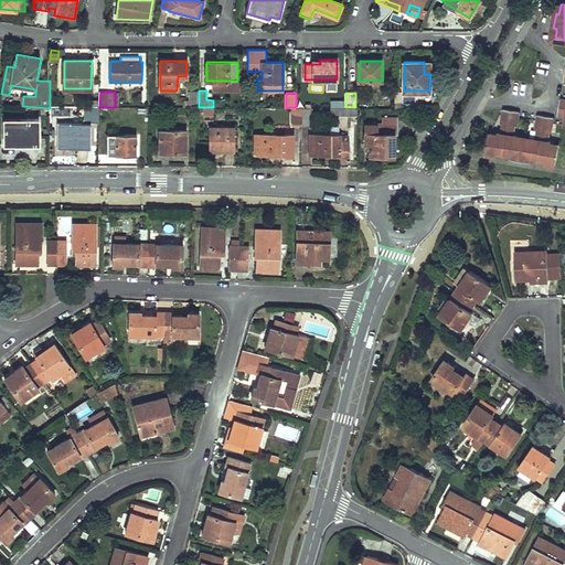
[(312,107),(302,107),(302,125),(312,126),(312,107)]
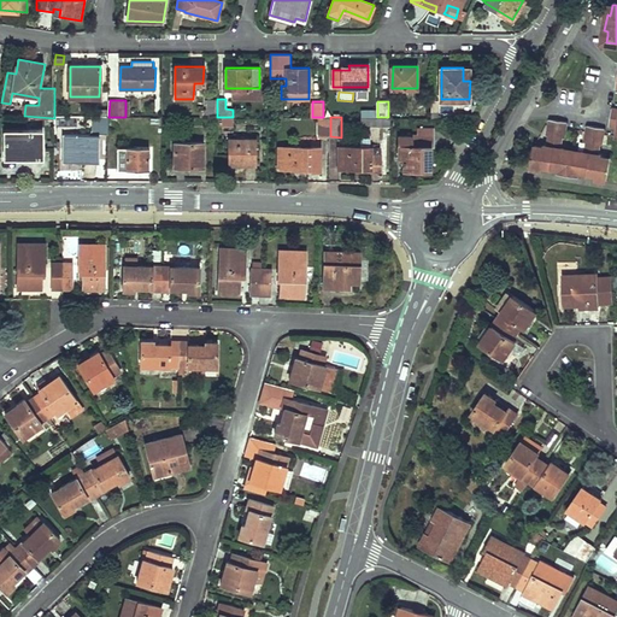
[(605,125),(588,123),(586,139),(588,140),(593,140),(598,141),(603,142),(605,125)]
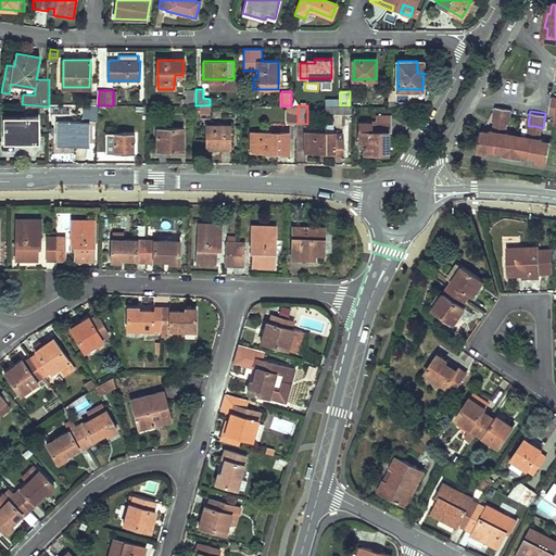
[(392,123),(392,114),(375,114),(375,122),(359,122),(359,140),(364,141),(364,152),(388,153),(388,131),(392,131),(392,123)]
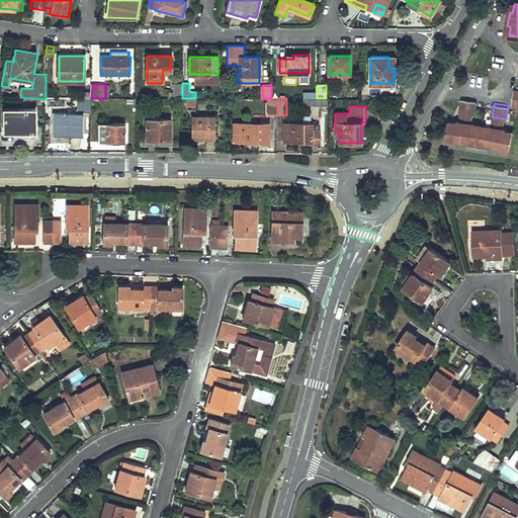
[(35,109),(4,110),(5,133),(35,132),(35,109)]
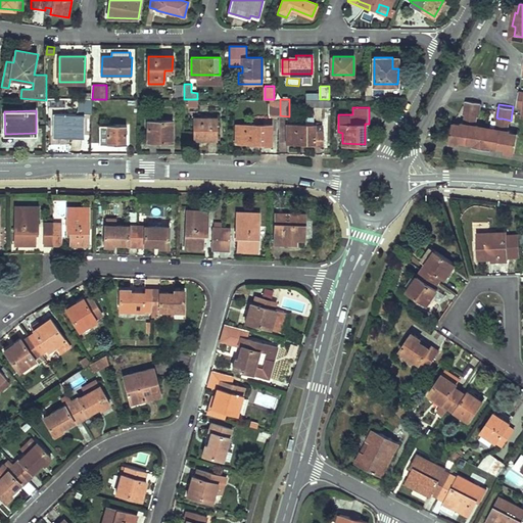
[(83,114),(54,113),(54,134),(69,135),(69,130),(82,130),(83,114)]
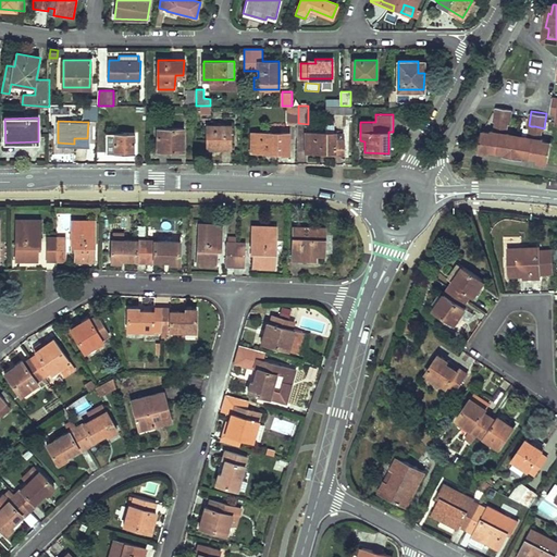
[(325,132),(306,132),(306,151),(325,151),(325,152),(344,152),(344,133),(334,133),(334,124),(325,124),(325,132)]
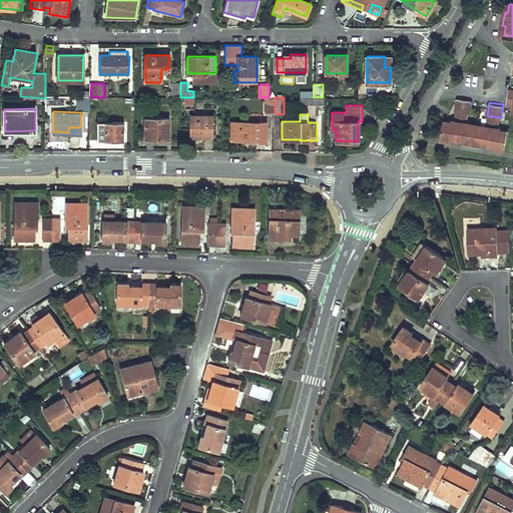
[(213,115),(190,115),(190,136),(213,136),(213,115)]
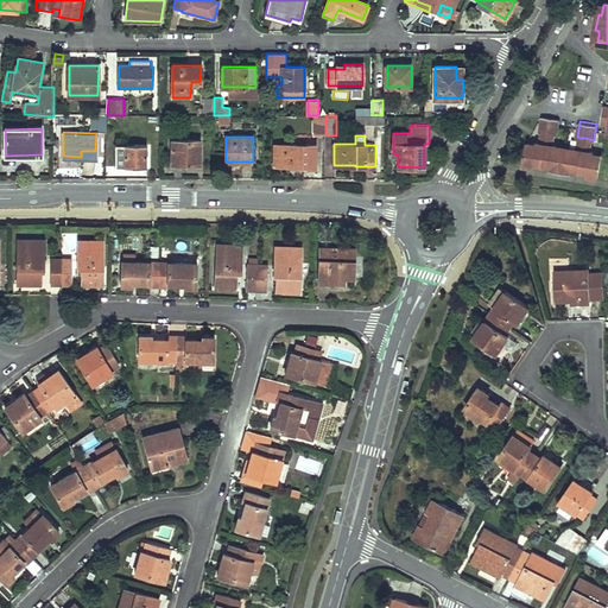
[(201,139),(172,139),(172,163),(201,164),(201,139)]
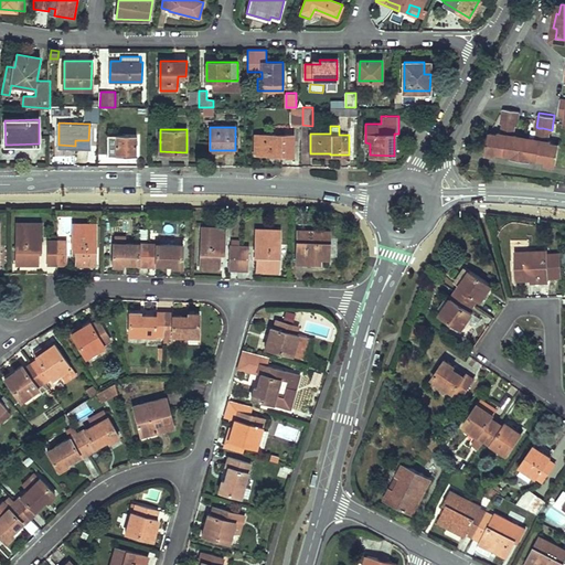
[(533,138),(518,136),(519,134),(498,130),(498,132),(490,131),(487,151),(493,152),(494,149),(497,149),(512,151),(515,152),(514,157),(528,159),(528,155),(531,156),(546,158),(550,158),(548,162),(556,163),(558,142),(552,142),(552,139),(546,138),(542,137),(537,137),(533,136),(533,138)]
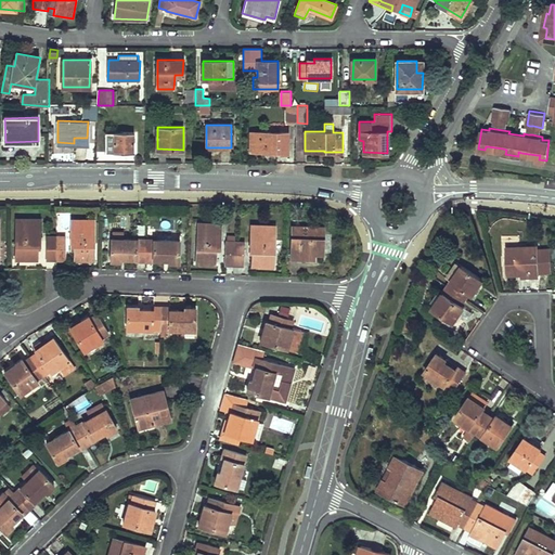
[(134,132),(105,131),(106,152),(133,152),(134,132)]
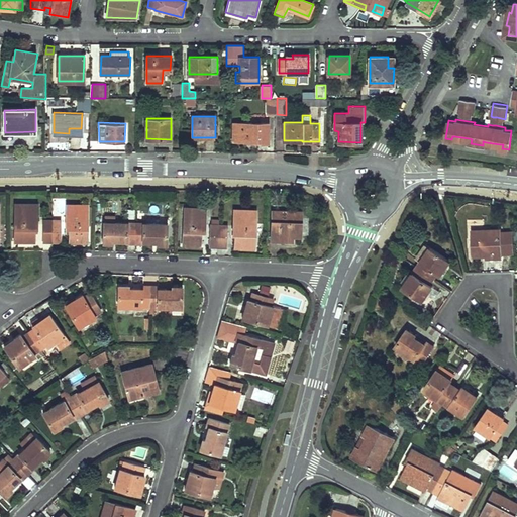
[(261,122),(233,122),(233,140),(251,140),(251,141),(269,141),(269,129),(261,129),(261,122)]
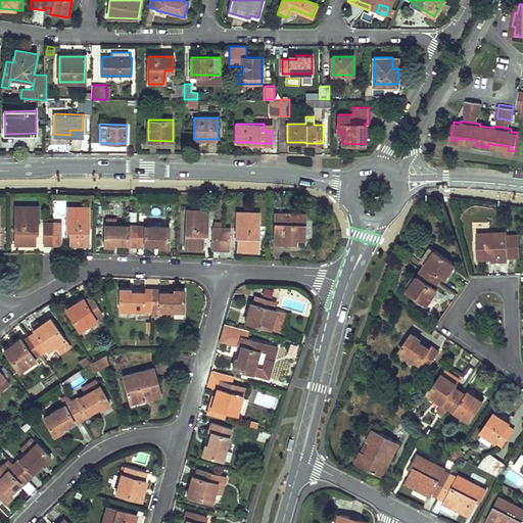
[(38,206),(14,207),(15,244),(35,244),(35,234),(35,230),(38,230),(38,206)]
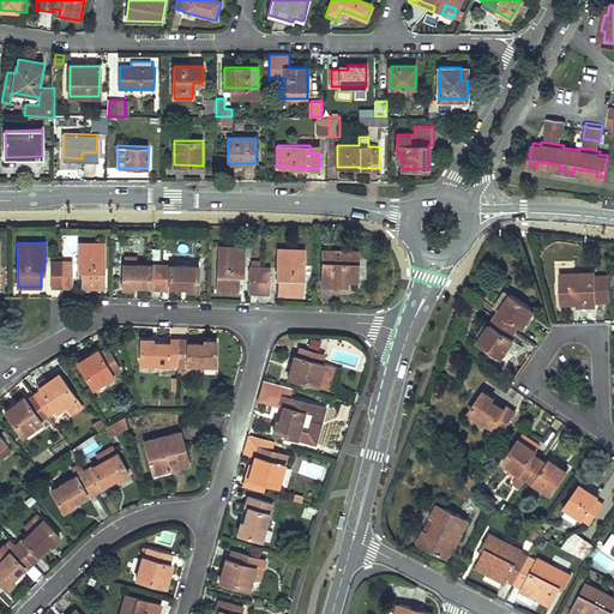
[(104,244),(78,244),(78,269),(83,269),(83,276),(83,287),(104,287),(104,244)]
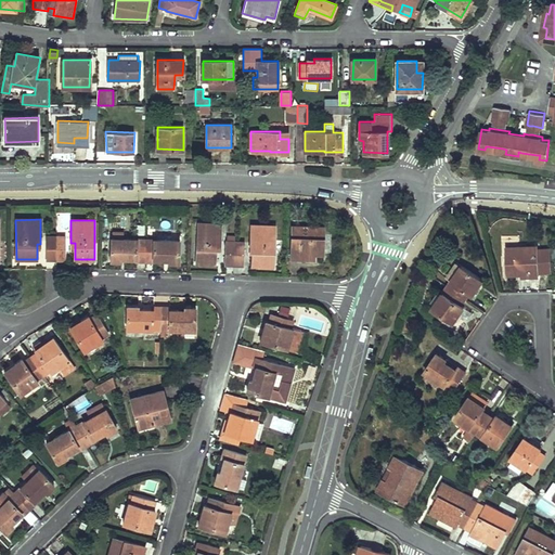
[(220,223),(199,222),(197,262),(216,263),(217,247),(219,247),(220,223)]
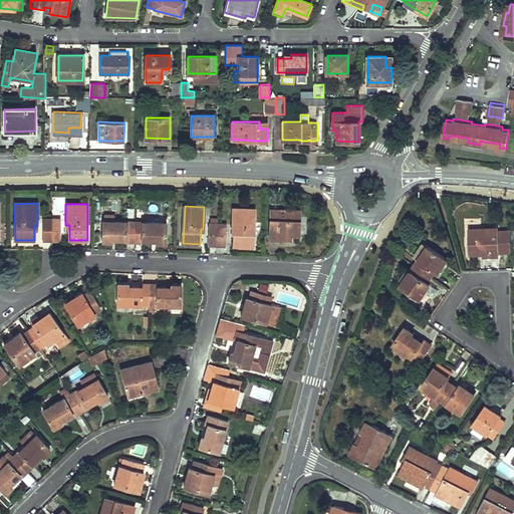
[(256,210),(233,209),(232,232),(234,232),(233,245),(254,246),(256,210)]
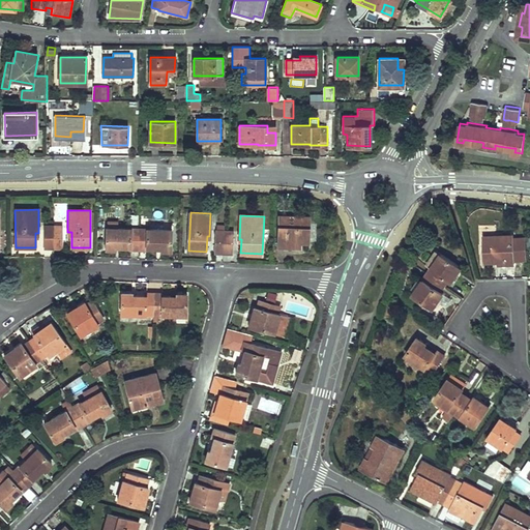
[(310,217),(280,216),(278,246),(301,247),(301,241),(308,241),(310,217)]
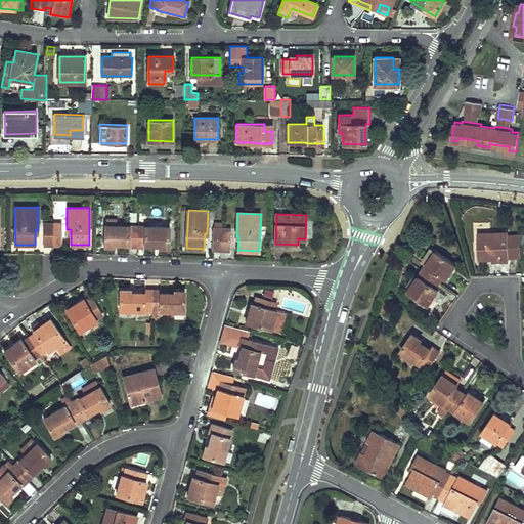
[(52,224),(44,223),(44,245),(52,245),(52,224)]
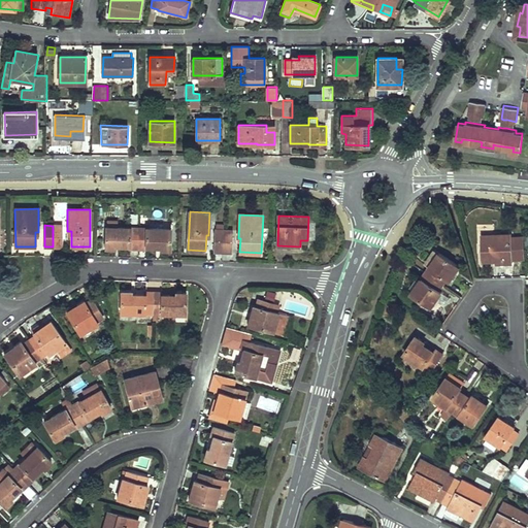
[(61,226),(53,226),(53,246),(61,246),(61,226)]
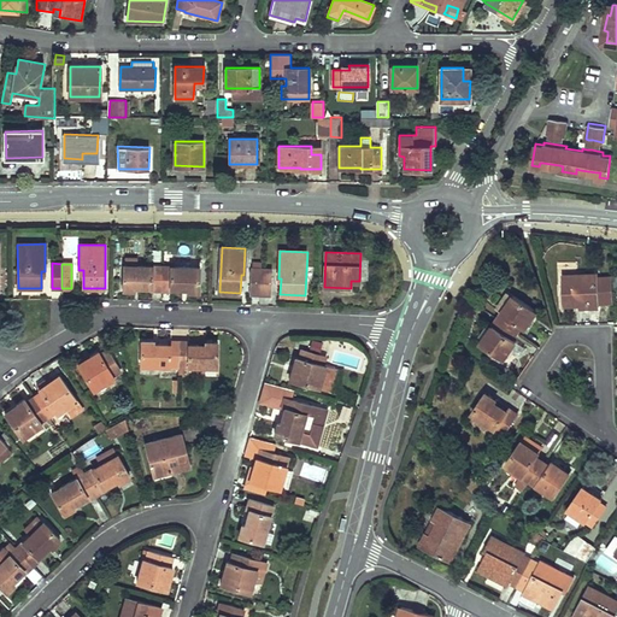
[(162,266),(123,264),(123,289),(136,289),(136,287),(152,287),(152,289),(160,291),(162,266)]
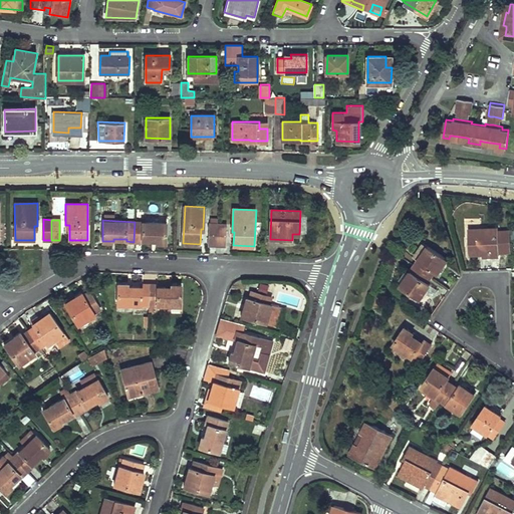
[(167,223),(135,222),(134,242),(143,242),(143,239),(155,240),(155,243),(166,243),(167,223)]
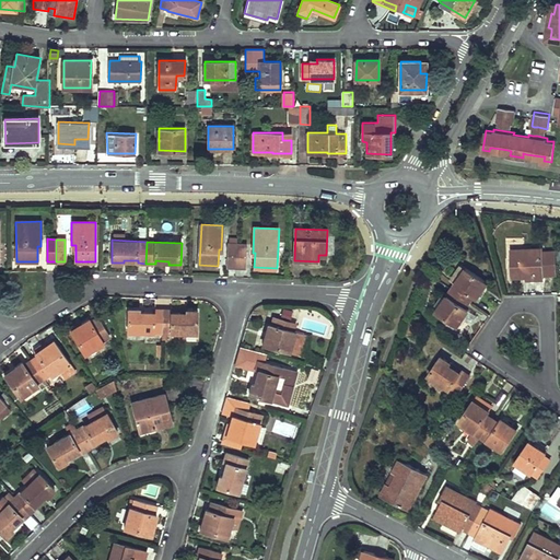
[(237,243),(229,243),(228,266),(236,266),(237,243)]
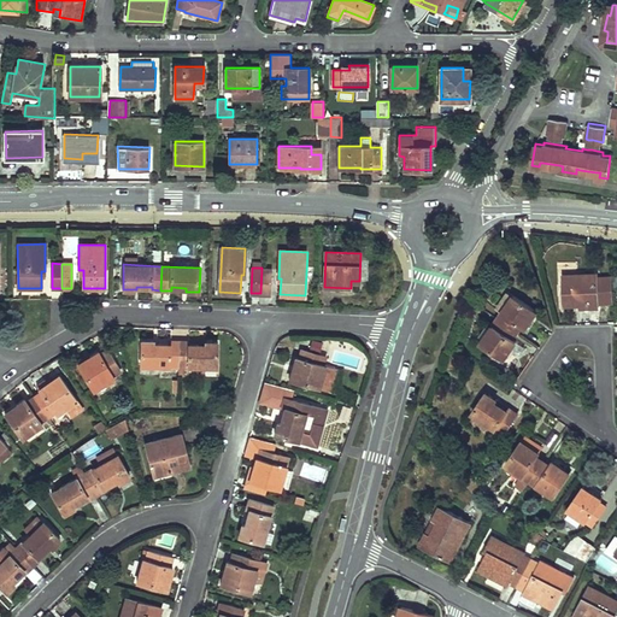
[(271,269),(262,268),(260,293),(270,294),(271,269)]
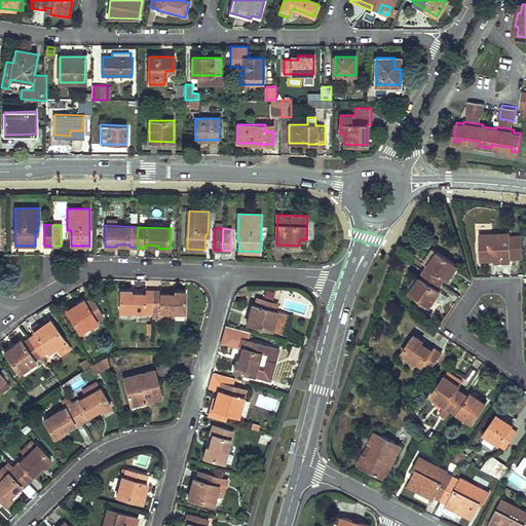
[(511,232),(482,233),(482,259),(491,259),(491,257),(495,257),(495,262),(511,262),(511,258),(511,236),(511,232)]
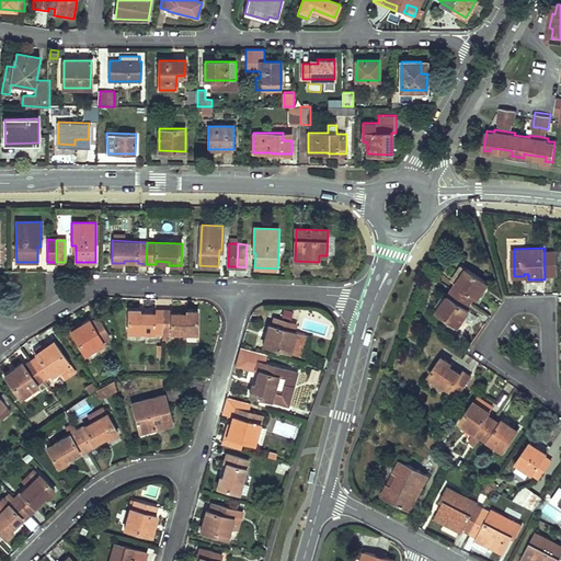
[(557,251),(545,252),(545,275),(558,274),(557,251)]
